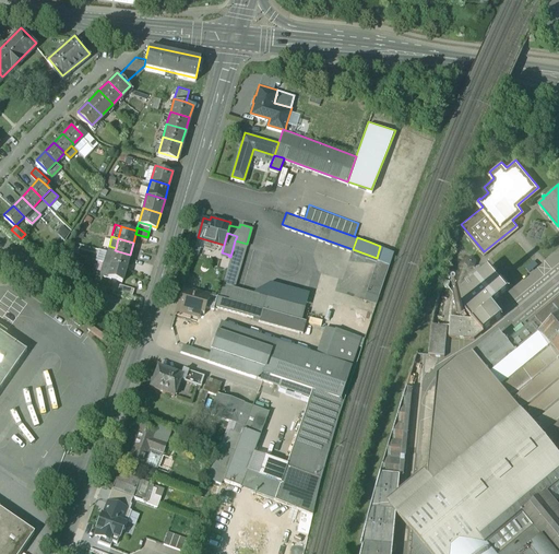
[(230,257),(224,282),(235,285),(247,244),(235,240),(230,257)]
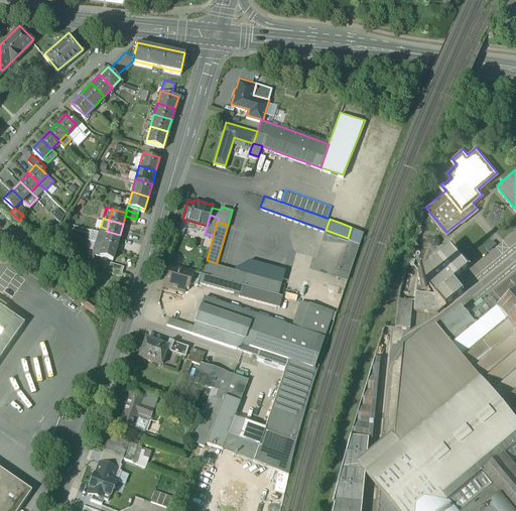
[(353,227),(351,227),(348,238),(359,242),(363,231),(353,227)]
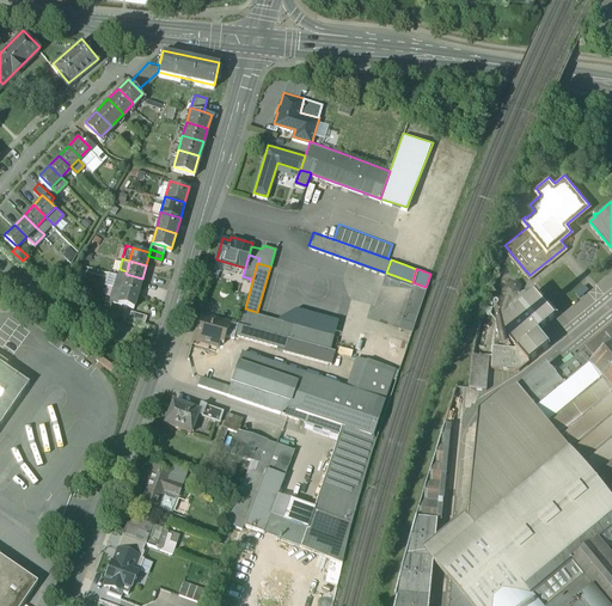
[(126,274),(118,273),(117,273),(114,285),(122,287),(126,274)]
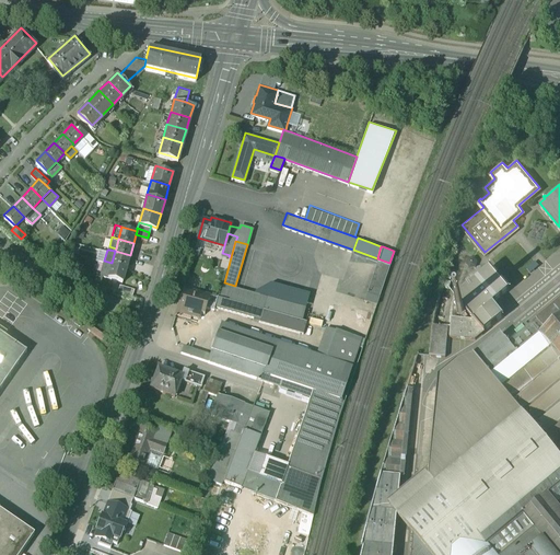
[(130,255),(115,251),(112,263),(126,267),(130,255)]
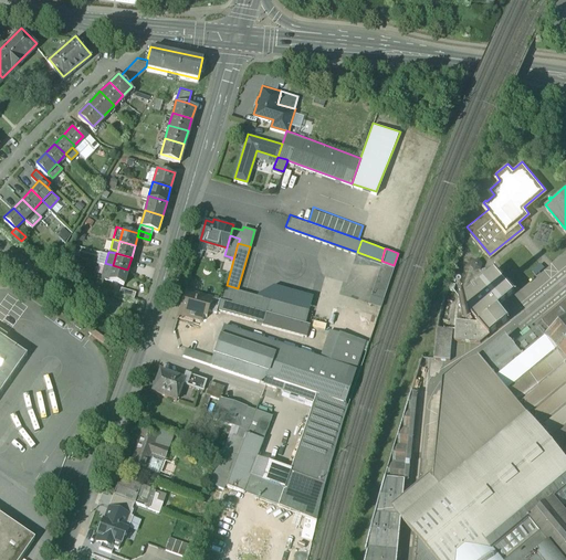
[(381,261),(370,293),(384,297),(394,265),(381,261)]
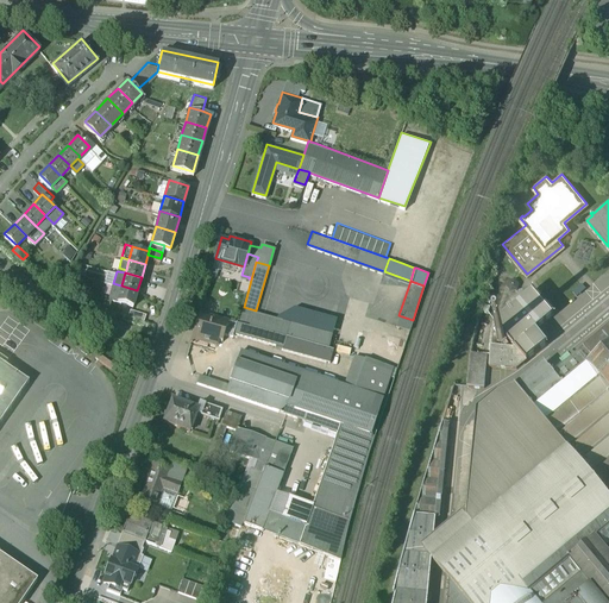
[(121,286),(113,283),(111,294),(119,296),(121,286)]
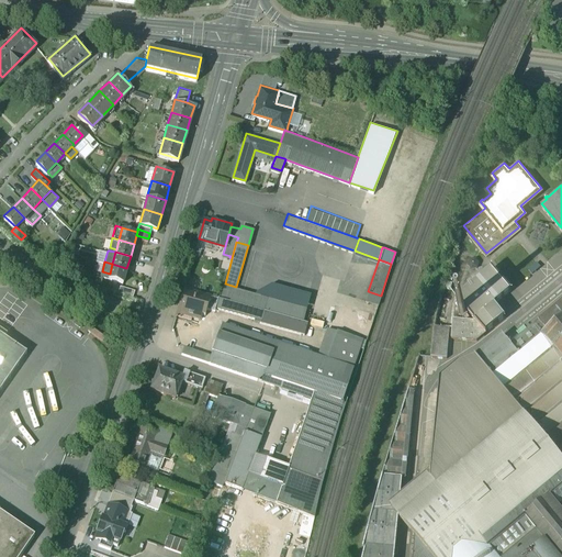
[(126,268),(112,264),(110,274),(109,276),(123,280),(126,268)]
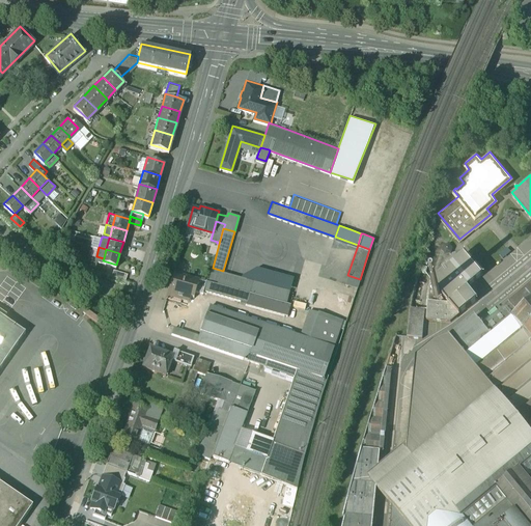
[(482,272),(465,250),(440,270),(431,279),(440,288),(459,311),(477,297),(467,284),(482,272)]
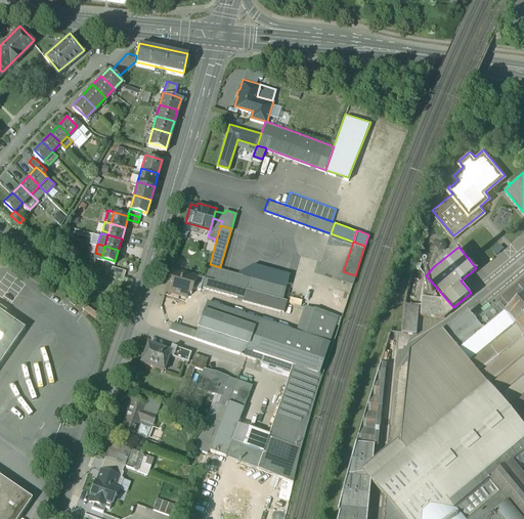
[(125,267),(112,264),(111,269),(124,273),(125,267)]
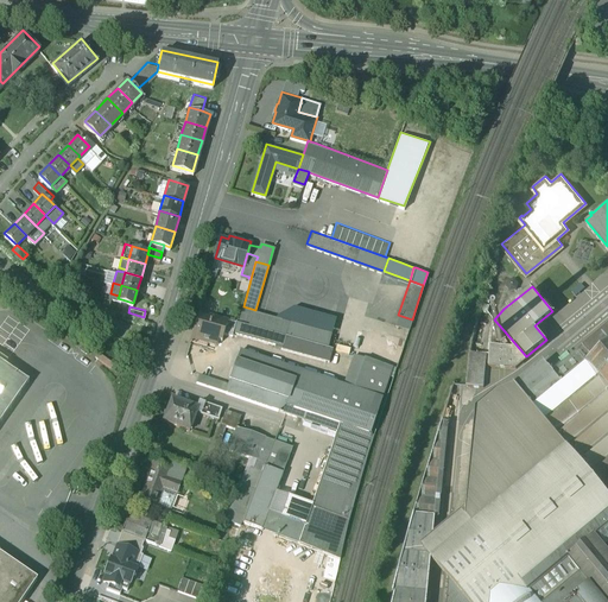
[(255,310),(244,306),(239,321),(268,329),(285,334),(320,343),(325,344),(329,331),(311,327),(289,319),(276,317),(277,316),(255,310)]
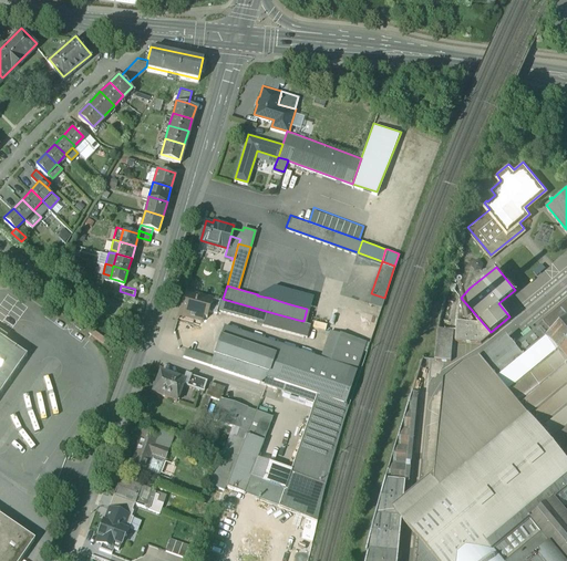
[(213,295),(186,289),(179,315),(194,320),(195,317),(203,319),(204,314),(207,314),(209,309),(213,295)]
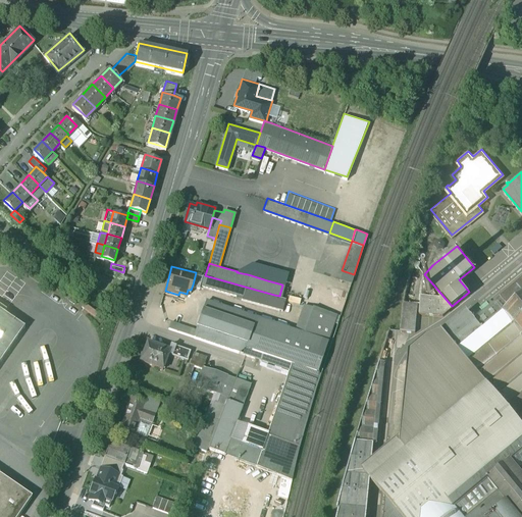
[(205,275),(196,272),(193,285),(200,286),(200,283),(227,292),(230,282),(205,275)]
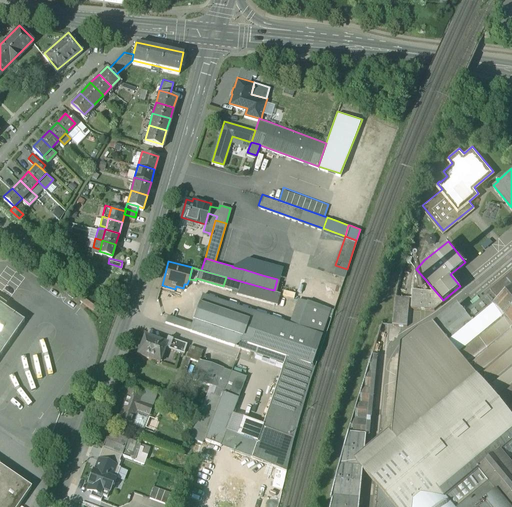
[(457,302),(433,321),(419,327),(402,342),(401,342),(395,414),(384,414),(376,506),(511,506),(511,271),(465,311),(457,302)]
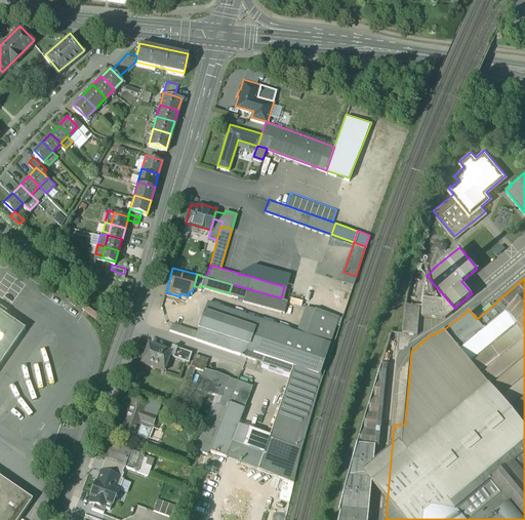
[(246,288),(232,284),(229,293),(243,297),(244,297),(246,288)]
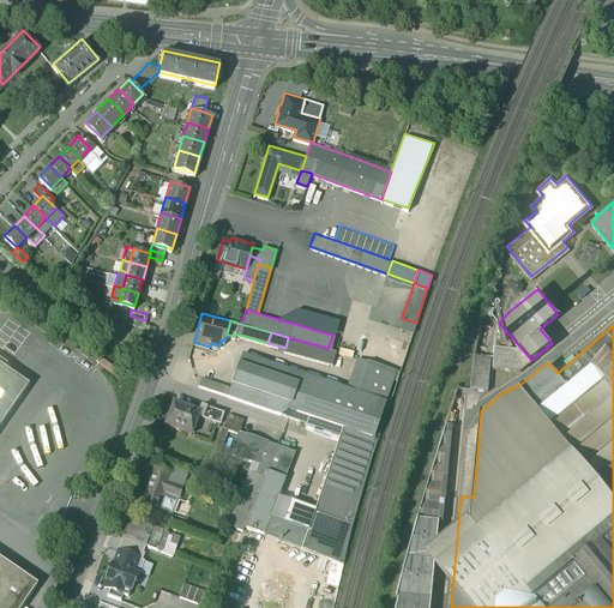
[(531,360),(509,333),(507,335),(509,336),(509,338),(509,339),(507,342),(506,342),(506,343),(504,343),(506,344),(509,345),(509,347),(495,345),(493,365),(521,367),(531,360)]
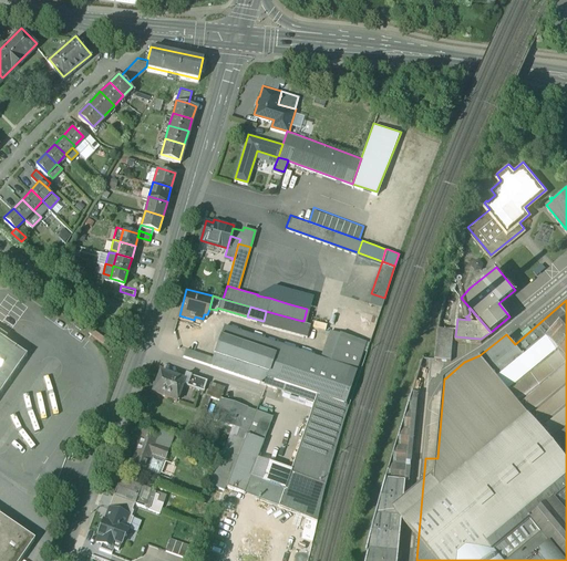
[(298,320),(266,311),(264,321),(263,321),(263,323),(295,331),(298,320)]
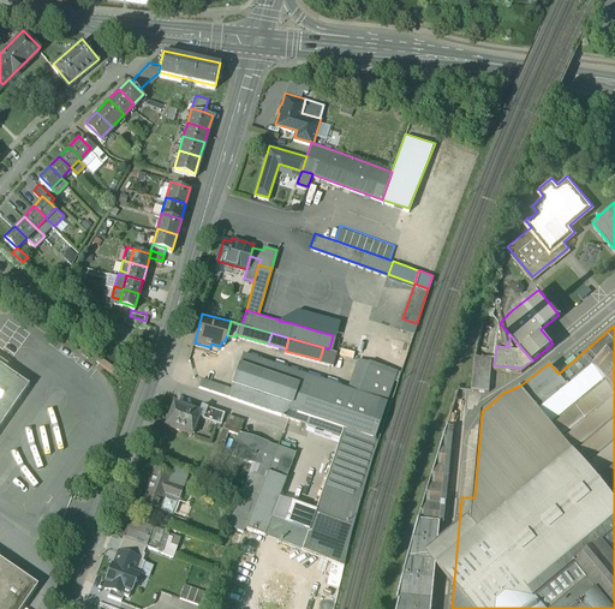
[(329,348),(323,347),(320,359),(333,363),(336,351),(329,348)]
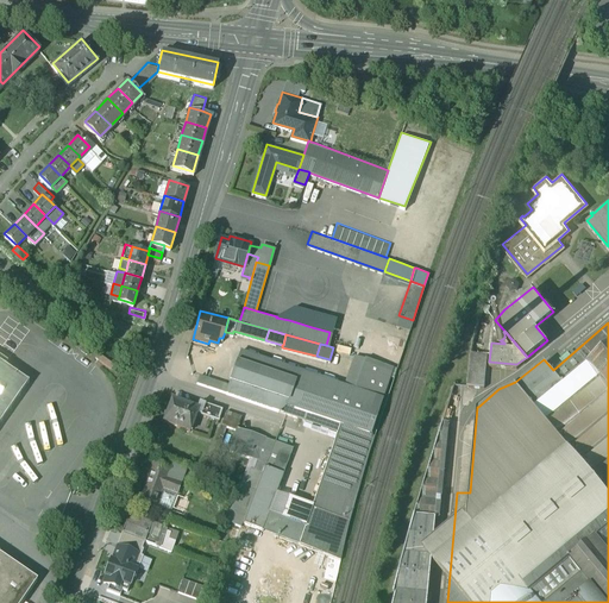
[(487,350),(470,347),(468,378),(483,381),(487,350)]
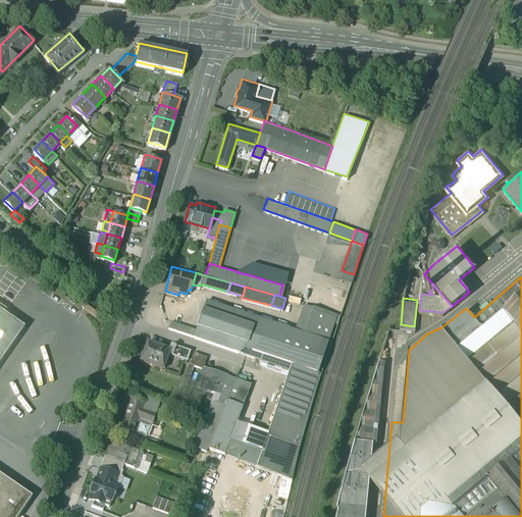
[(262,448),(257,463),(293,476),(298,451),(319,378),(321,371),(316,370),(321,352),(322,348),(324,341),(326,341),(332,320),(335,312),(304,303),(296,328),(206,300),(197,328),(195,334),(241,351),(247,347),(293,361),(262,448)]
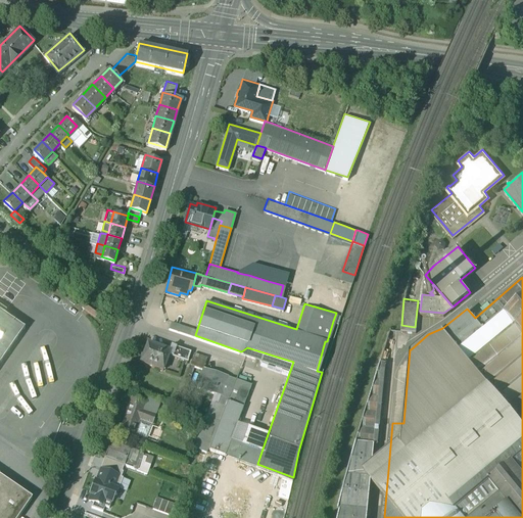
[(0,309),(0,359),(24,326),(3,311),(0,309)]
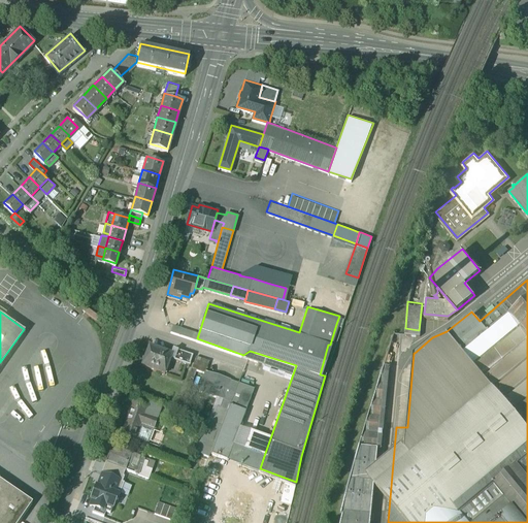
[(187,327),(174,323),(172,330),(184,334),(187,327)]
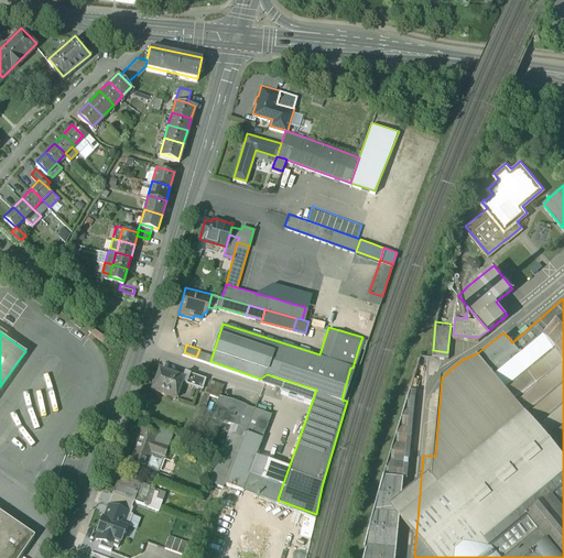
[(213,354),(199,349),(196,357),(210,361),(213,354)]
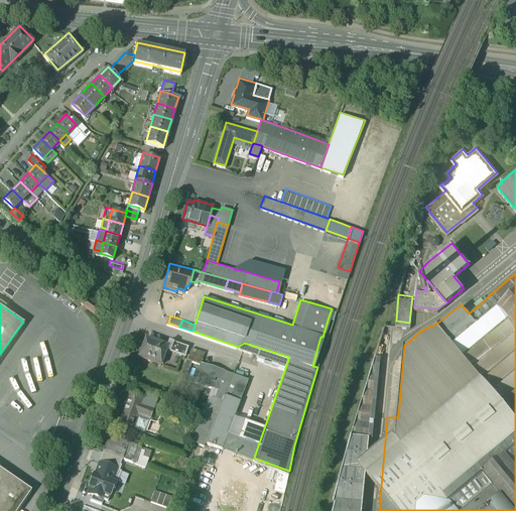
[(167,344),(146,336),(139,355),(161,363),(166,347),(167,344)]
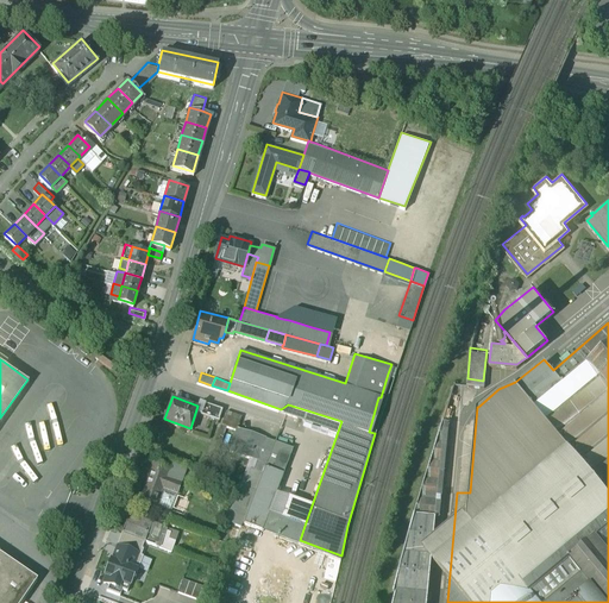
[(221,407),(200,399),(198,406),(196,409),(218,418),(221,407)]
